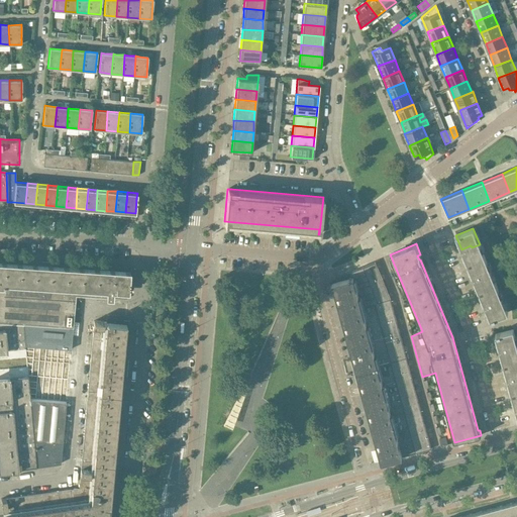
[(471,245),(461,249),(468,263),(485,256),(480,244),(472,247),(471,245)]
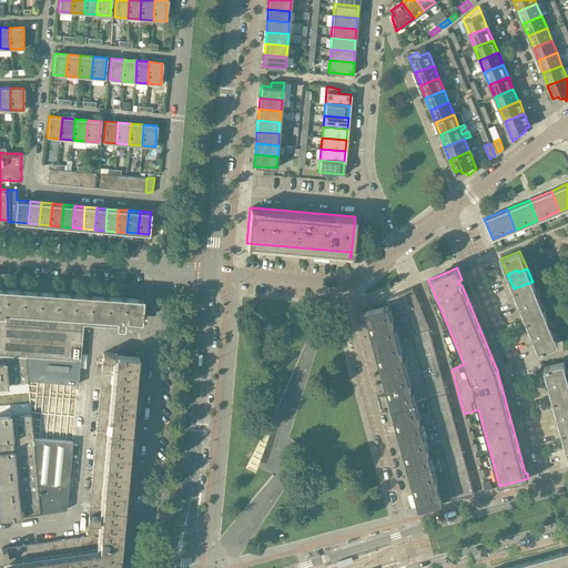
[(533,282),(514,288),(520,305),(530,301),(531,303),(539,300),(533,282)]
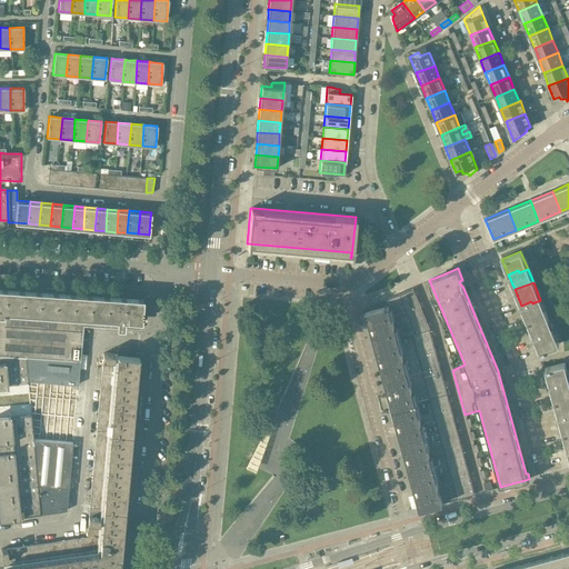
[(0,288),(0,355),(25,357),(80,361),(83,325),(117,327),(117,328),(140,329),(140,318),(145,318),(146,298),(131,298),(131,297),(119,297),(0,288)]
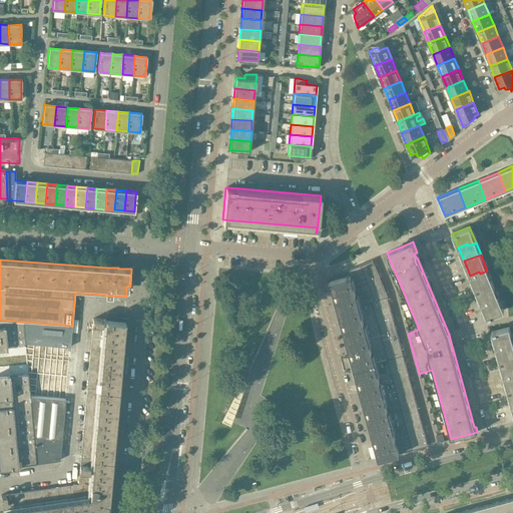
[(387,297),(372,260),(360,265),(360,266),(345,272),(346,276),(330,281),(330,282),(332,282),(340,310),(372,301),(375,300),(387,297)]
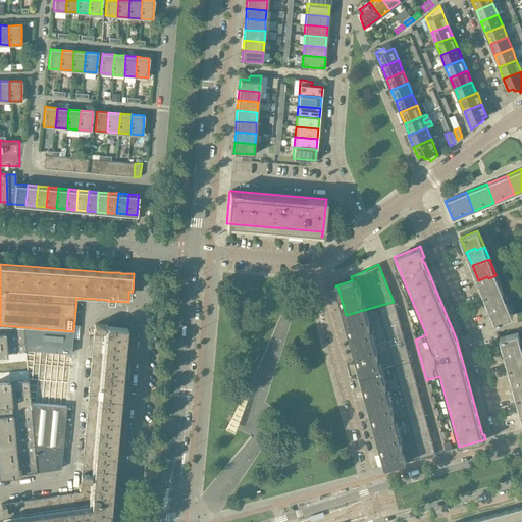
[(487,276),(478,280),(483,294),(501,288),(496,275),(488,278),(487,276)]
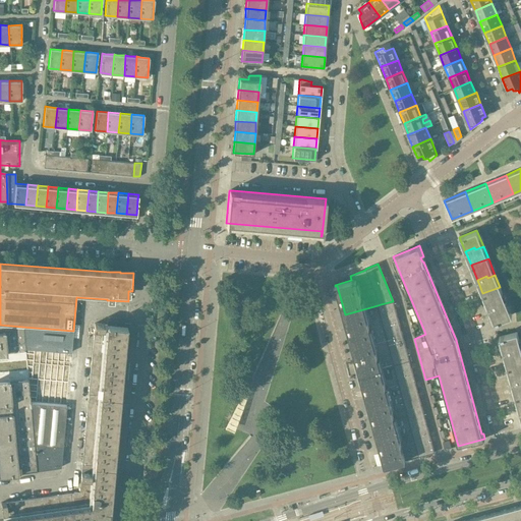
[(500,287),(482,293),(488,308),(498,304),(499,306),(507,303),(500,287)]
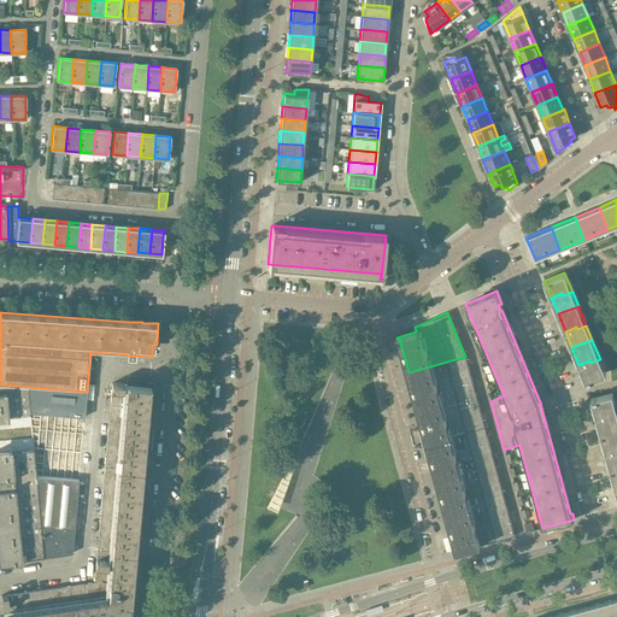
[(476,392),(471,375),(465,357),(451,360),(447,362),(409,372),(418,409),(476,392)]
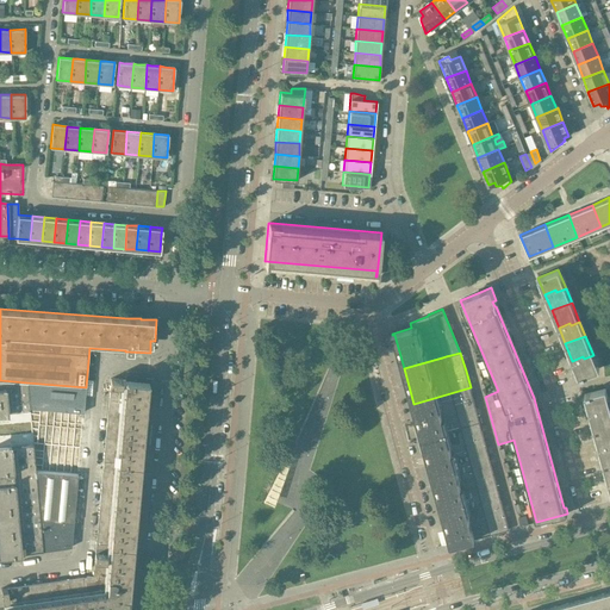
[(583,356),(572,361),(579,377),(599,369),(593,355),(584,359),(583,356)]
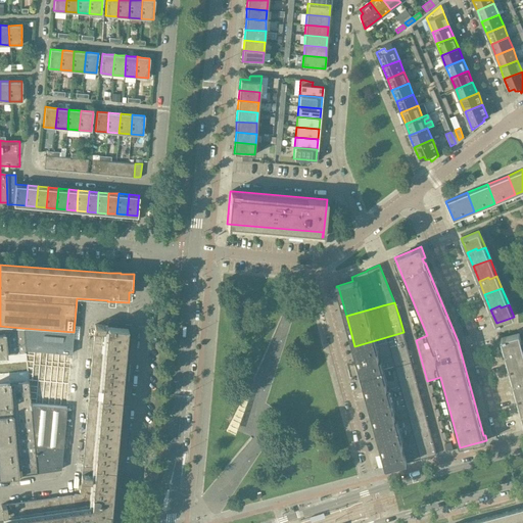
[(109,522),(115,452),(127,328),(95,325),(80,493),(1,505),(3,522),(109,522)]
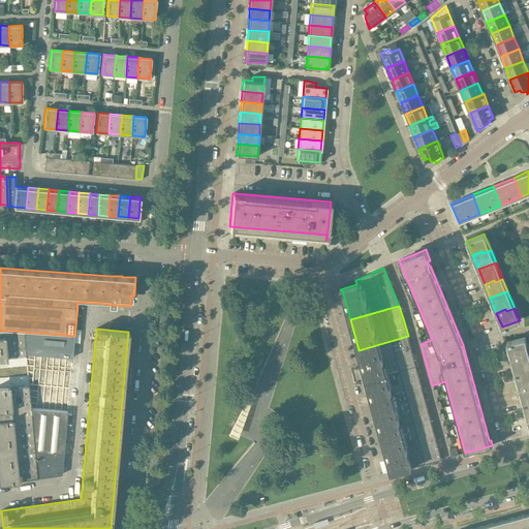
[(0,359),(26,356),(25,355),(23,332),(0,330),(0,359)]
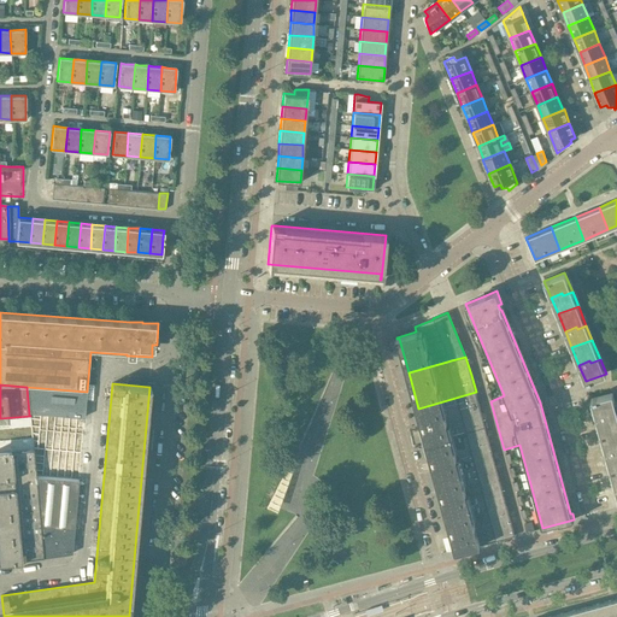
[(87,392),(27,387),(29,415),(84,419),(87,392)]
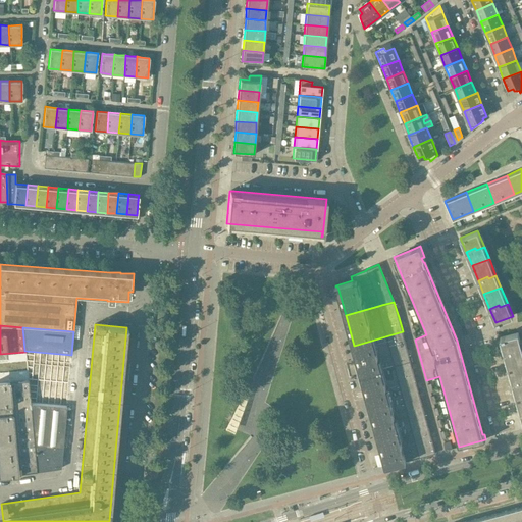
[(403,331),(354,346),(361,375),(410,361),(407,348),(403,331)]
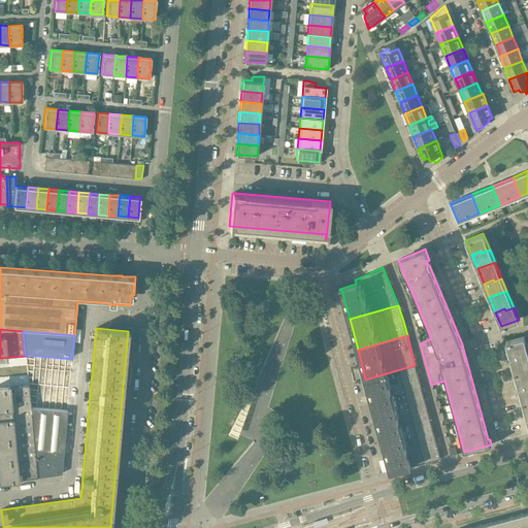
[(505,341),(509,357),(521,354),(521,356),(527,354),(527,352),(524,336),(505,341)]
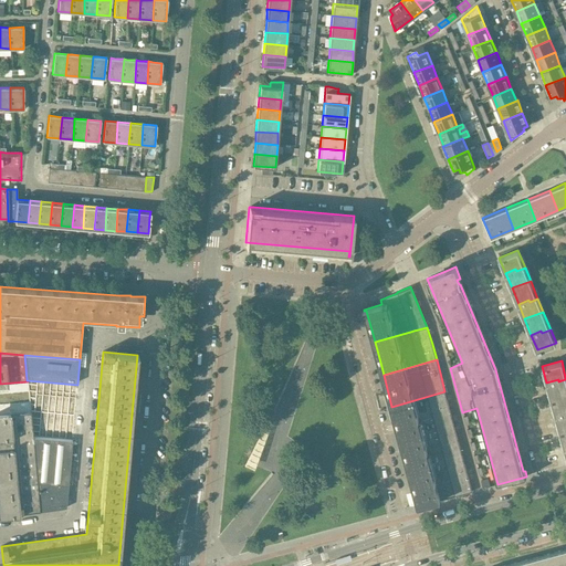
[(558,379),(546,383),(551,398),(565,394),(565,379),(558,381),(558,379)]
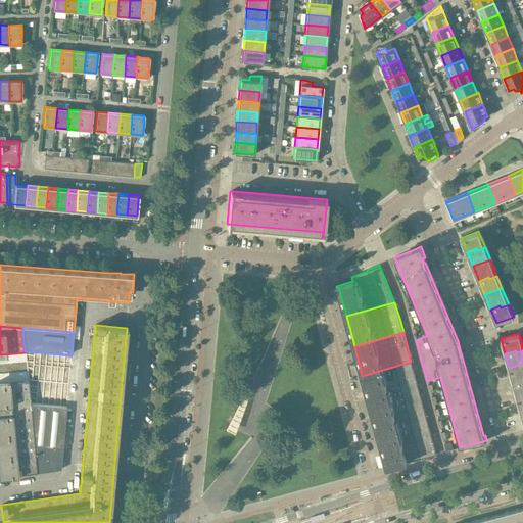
[(26,352),(0,354),(0,383),(28,381),(26,352)]
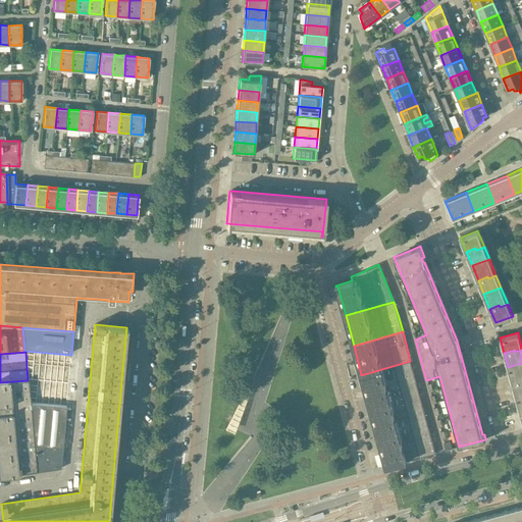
[(410,361),(361,375),(365,389),(369,404),(418,390),(414,376),(410,361)]
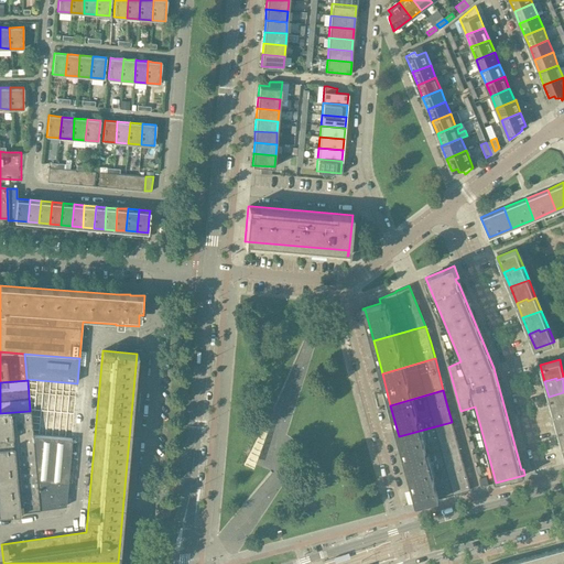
[(563,392),(549,397),(553,413),(563,410),(563,392)]
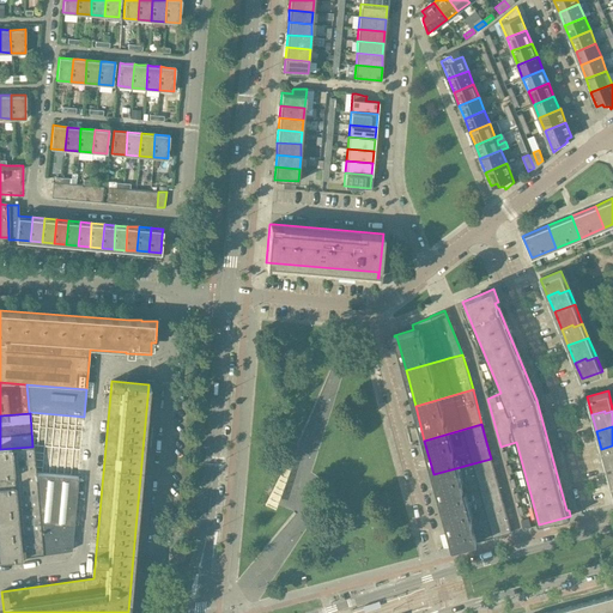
[(612,445),(601,449),(606,466),(612,463),(612,445)]
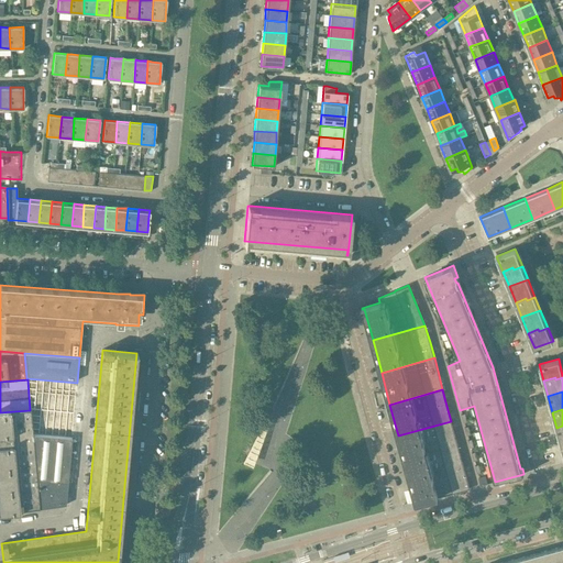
[(32,435),(30,411),(0,414),(0,514),(20,512),(20,511),(40,508),(36,482),(32,435)]
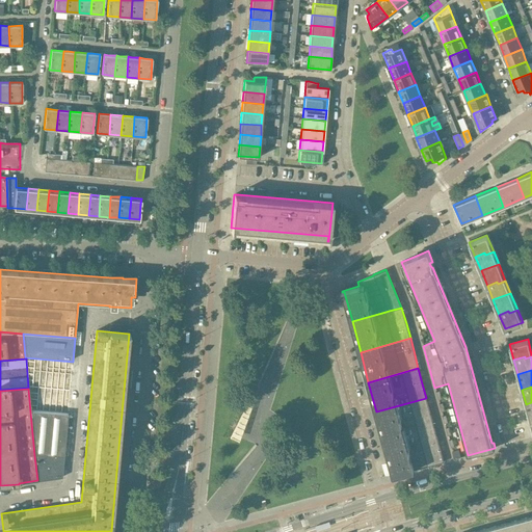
[(426,398),(376,411),(380,427),(384,443),(434,428),(426,398)]
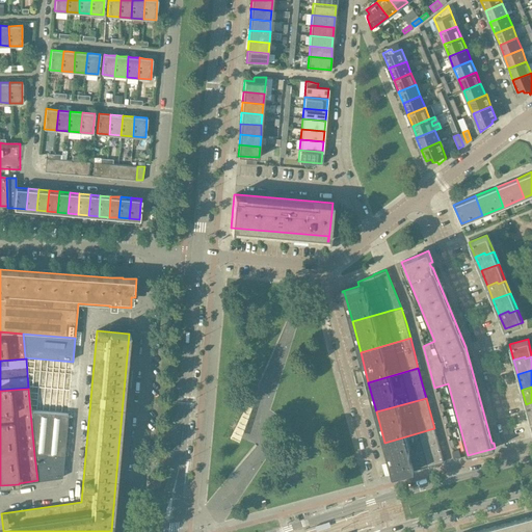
[(68,415),(30,411),(34,455),(63,457),(68,415)]
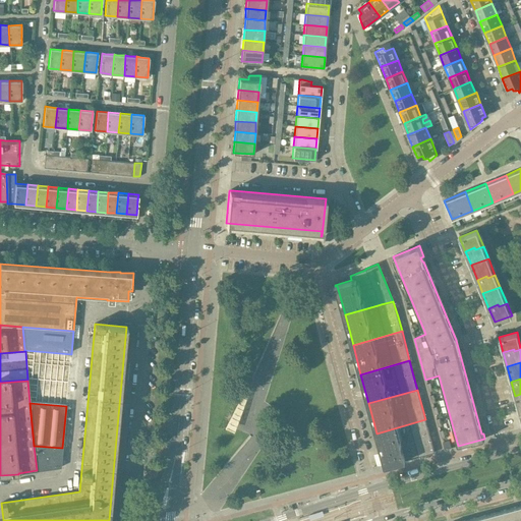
[(397,462),(435,452),(425,419),(377,433),(385,463),(396,460),(397,462)]
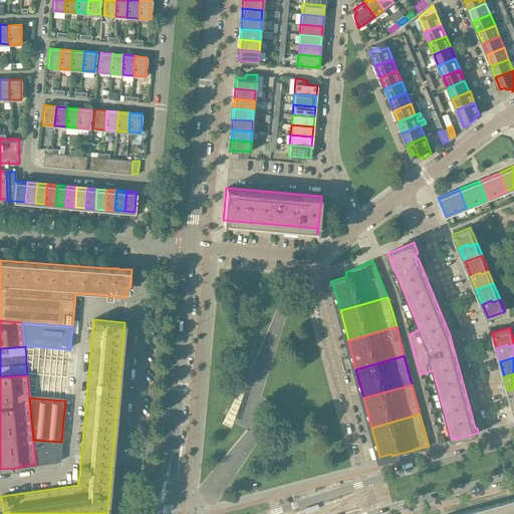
[(439,444),(445,442),(443,436),(437,437),(439,444)]
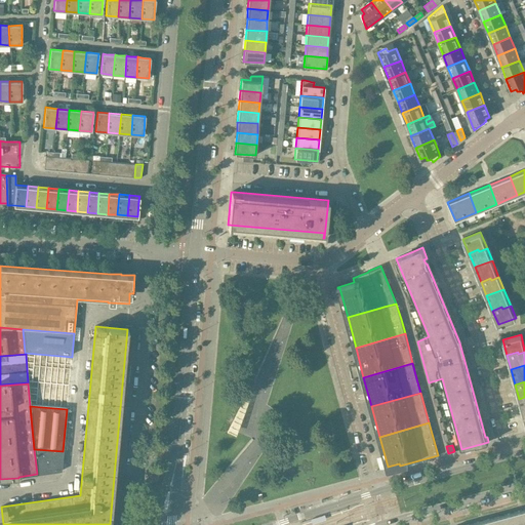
[(63,451),(34,449),(37,474),(62,471),(63,451)]
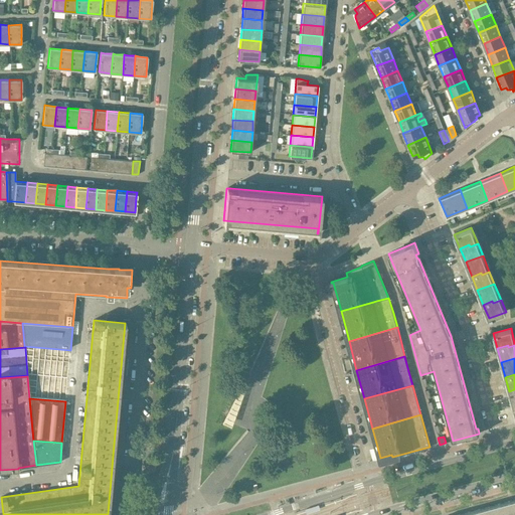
[(510,514),(509,501),(499,504),(500,514),(510,514)]
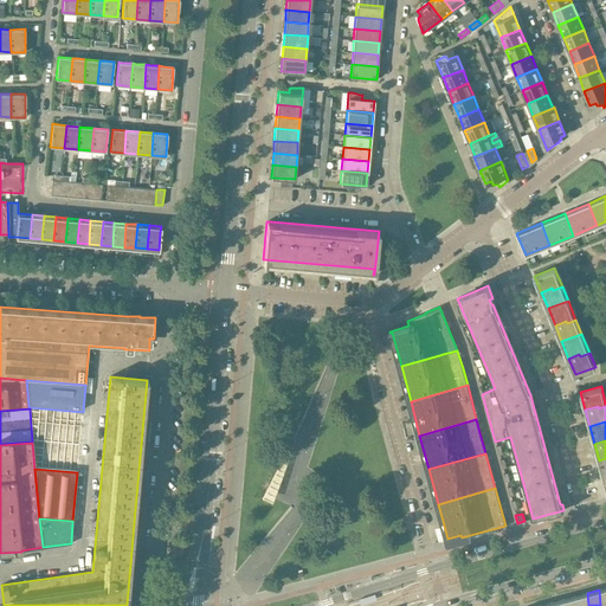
[(588,605),(587,593),(575,595),(577,605),(588,605)]
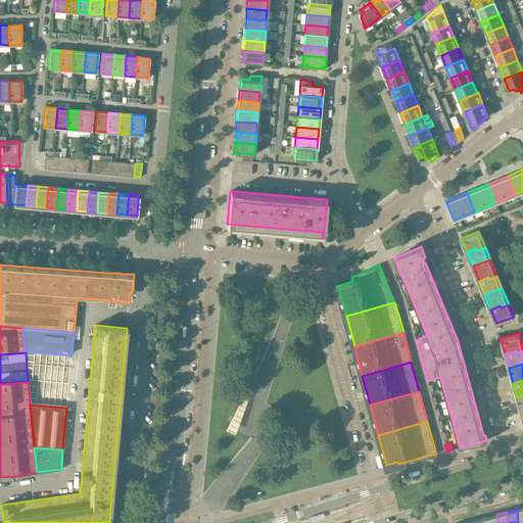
[(497,522),(496,514),(486,517),(486,522),(497,522)]
